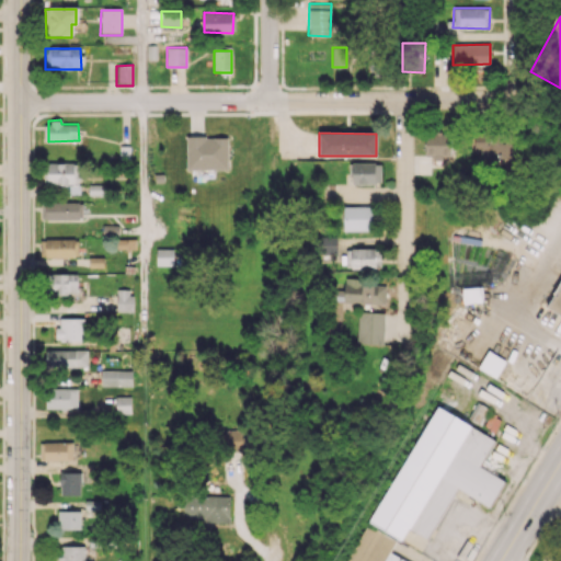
[(512,162),(510,133),(473,135),(474,152),(484,151),(485,164),(512,162)]
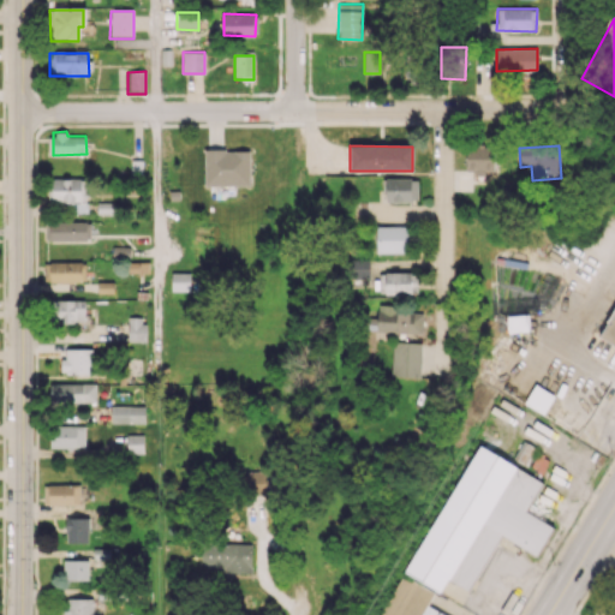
[(465,169),(475,169),(475,178),(484,178),(484,171),(495,171),(495,148),(466,147),(465,169)]
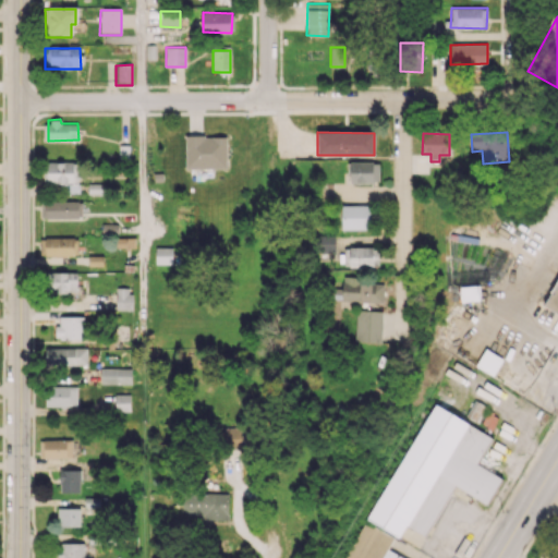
[(185,136),(185,169),(228,169),(228,136),(185,136)]
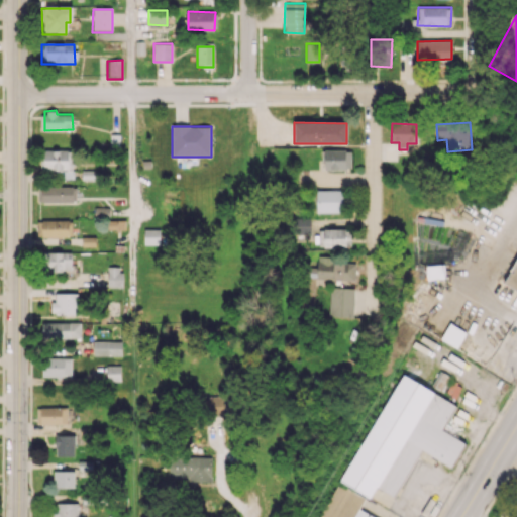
[(351,169),(350,149),(324,150),(324,169),(351,169)]
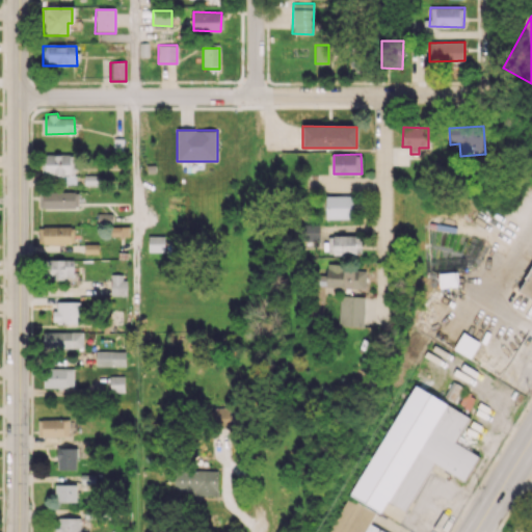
[(45,175),(61,176),(61,184),(76,184),(76,155),(46,155),(45,175)]
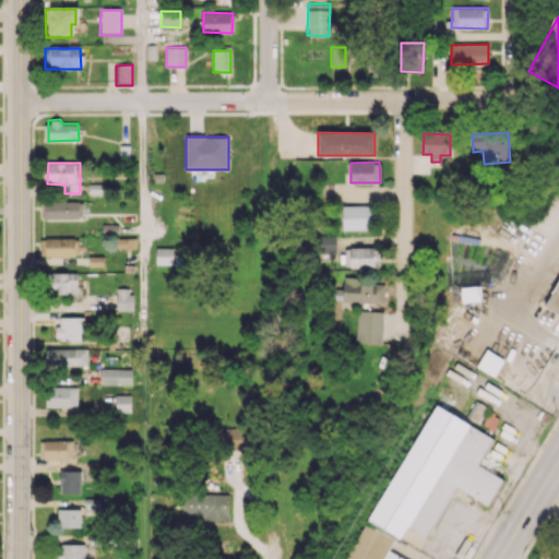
[(46,218),(82,217),(82,201),(46,202),(46,218)]
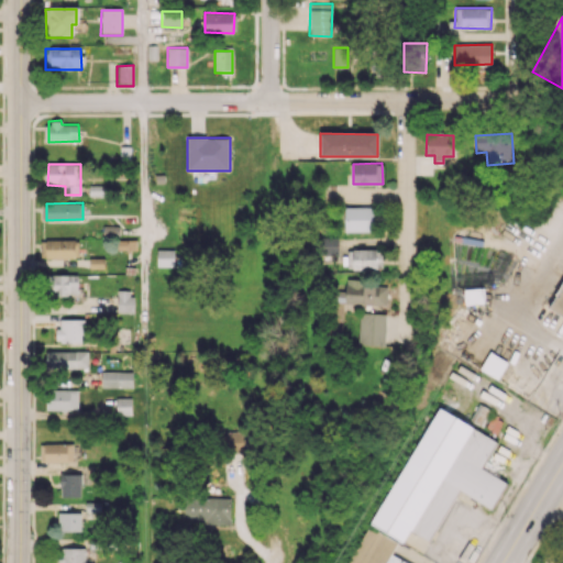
[(344,231),(374,231),(374,207),(344,207),(344,231)]
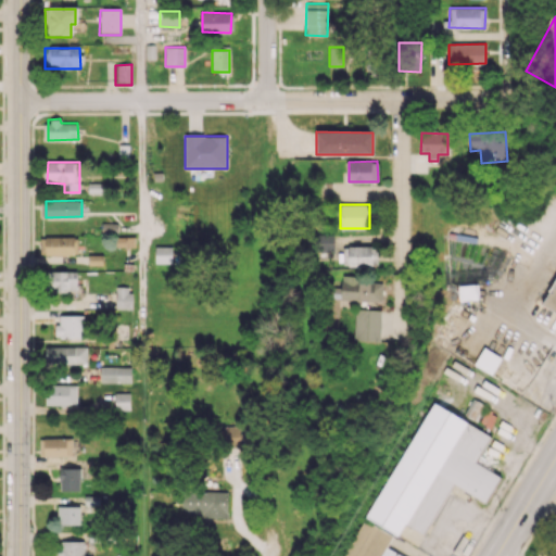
[(117,234),(117,223),(101,223),(101,232),(117,234)]
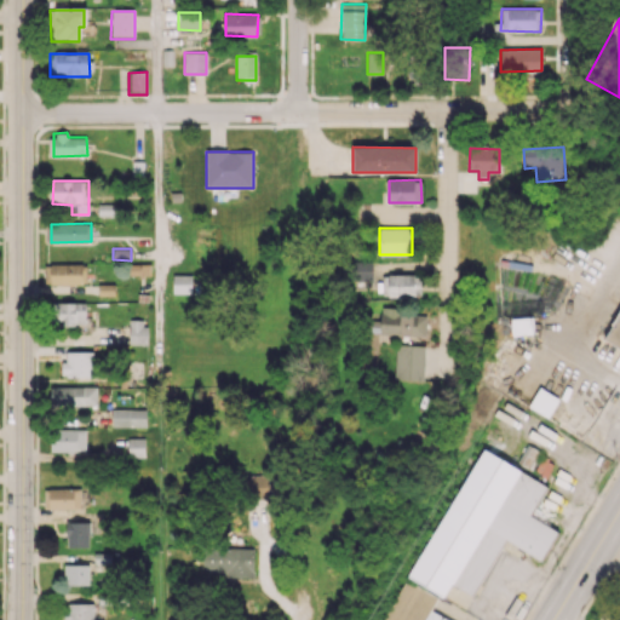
[(352,262),(352,279),(372,280),(372,262),(352,262)]
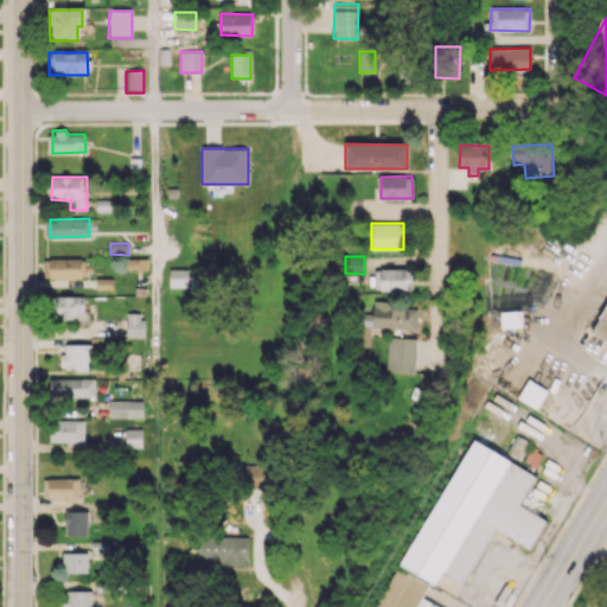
[(44,259),(44,278),(84,278),(84,257),(44,259)]
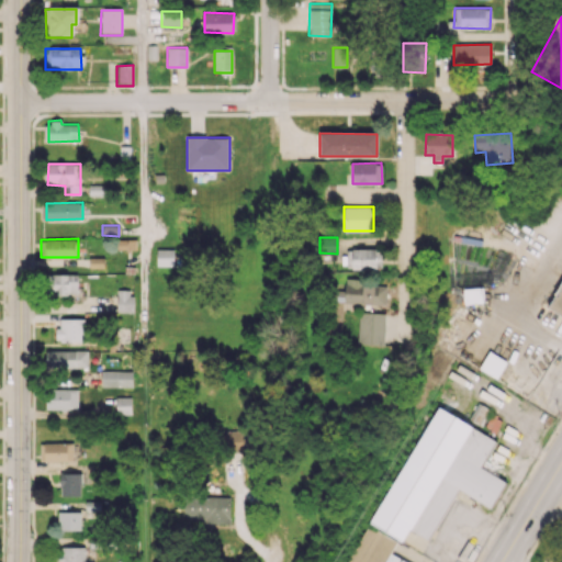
[(136,239),(117,239),(117,249),(136,249),(136,239)]
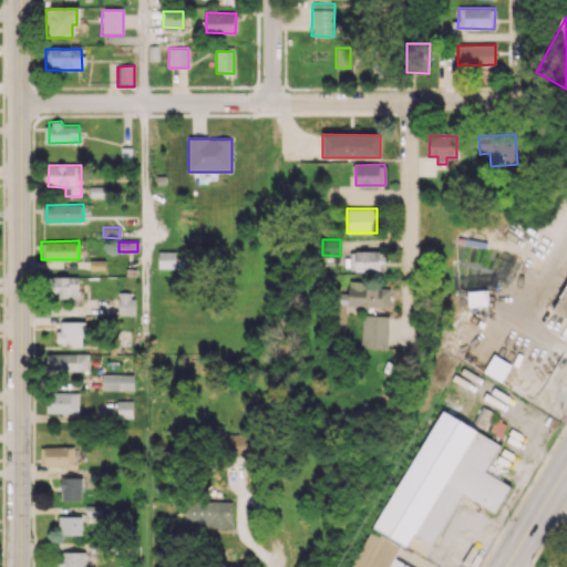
[(349,270),(382,271),(383,251),(350,250),(349,270)]
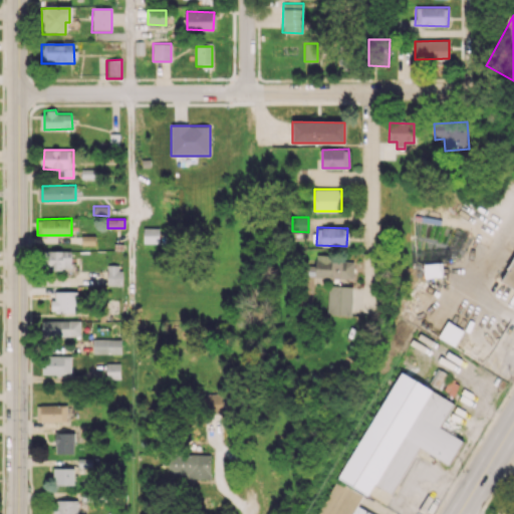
[(143,243),(165,243),(164,228),(143,228),(143,243)]
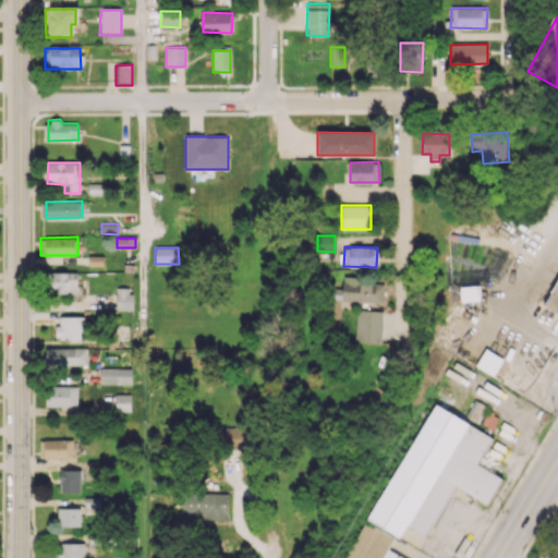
[(76,271),(47,273),(47,292),(77,292),(76,271)]
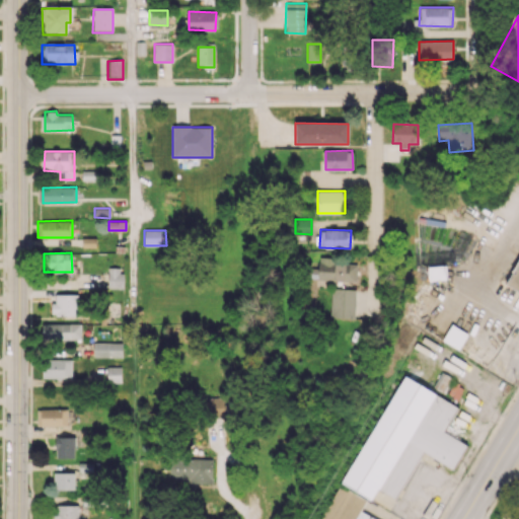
[(356,281),(357,261),(318,261),(318,280),(356,281)]
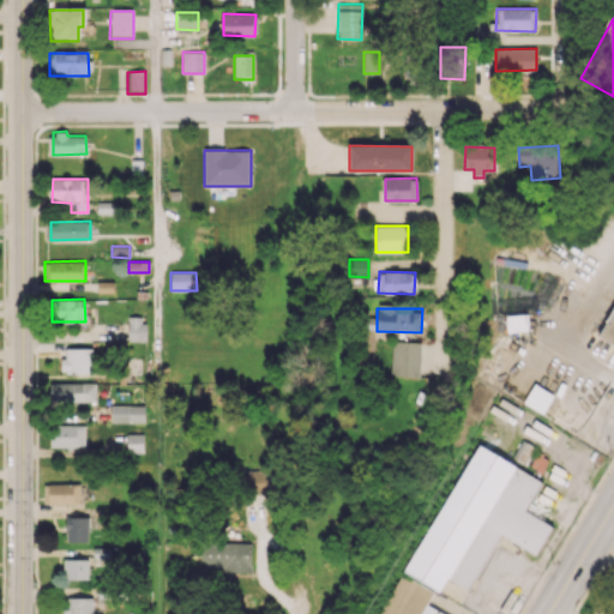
[(613,309),(600,338),(613,345),(613,309)]
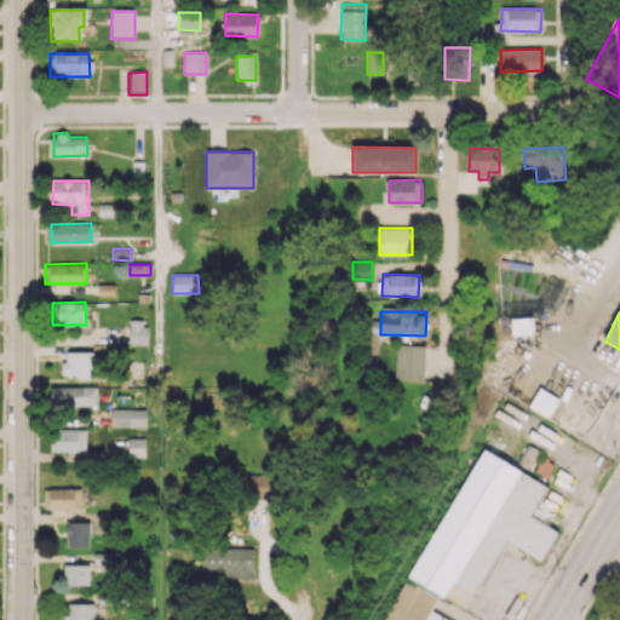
[(511,334),(533,334),(532,317),(510,319),(511,334)]
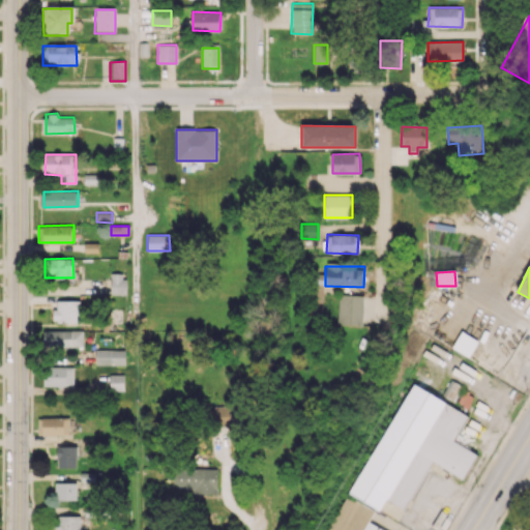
[(111,295),(125,295),(125,273),(111,273),(111,295)]
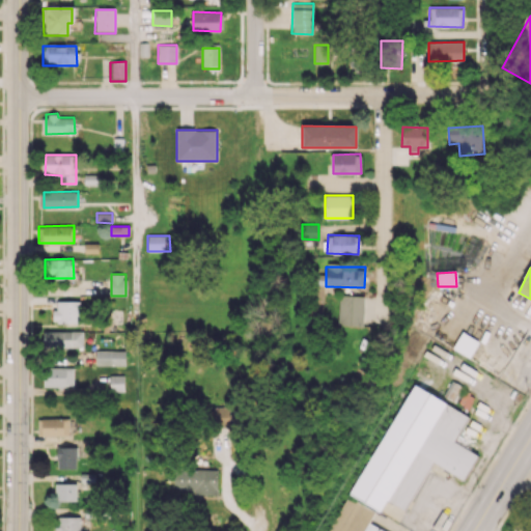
[(338,325),(363,326),(364,296),(338,295),(338,325)]
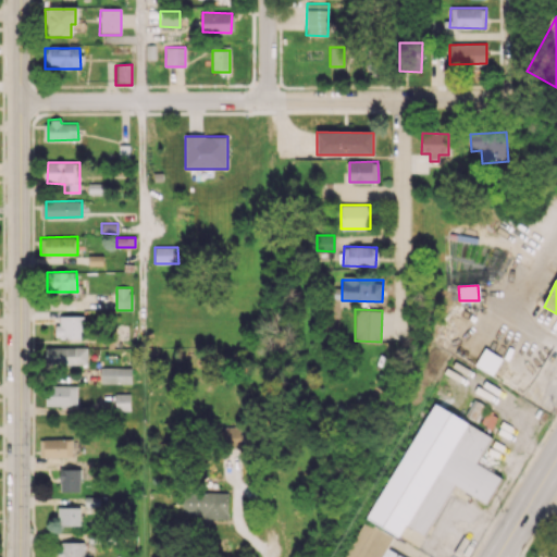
[(83,316),(60,316),(60,324),(56,324),(54,338),(83,338),(83,316)]
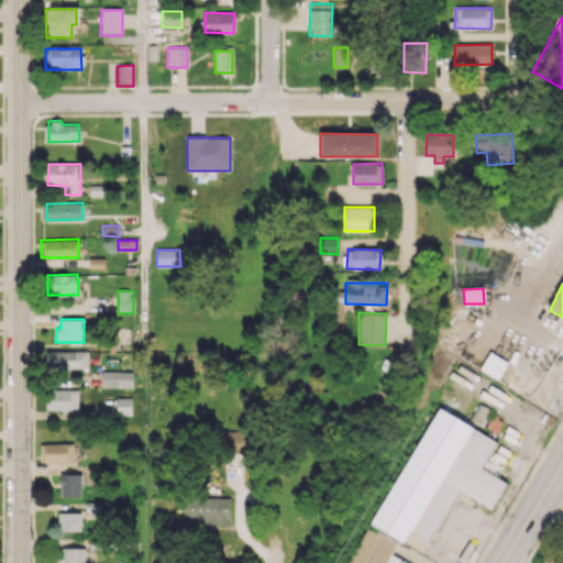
[(88,350),(45,351),(46,370),(88,368),(88,350)]
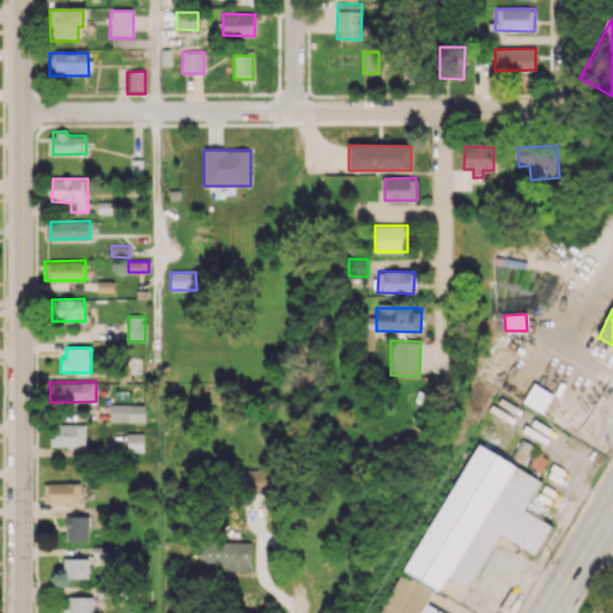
[(522,402),(542,413),(552,393),(532,383),(522,402)]
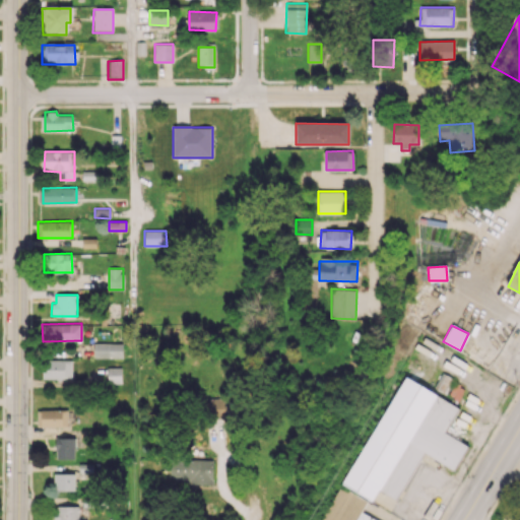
[(122,358),(122,342),(93,342),(93,358),(122,358)]
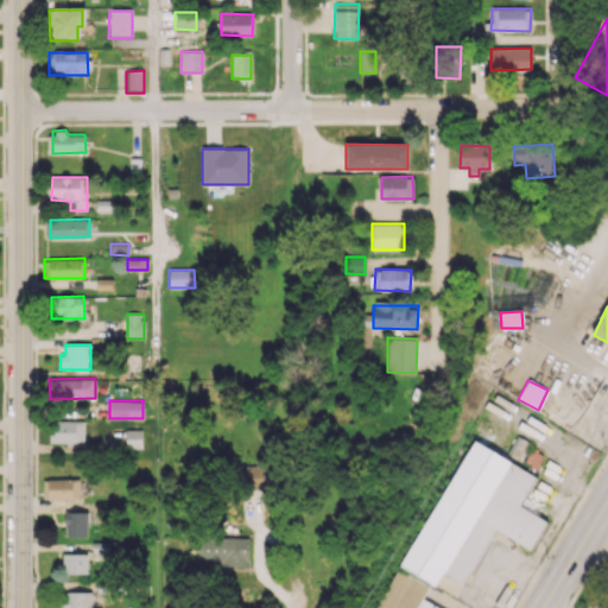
[(50,442),(83,443),(84,420),(50,420),(50,442)]
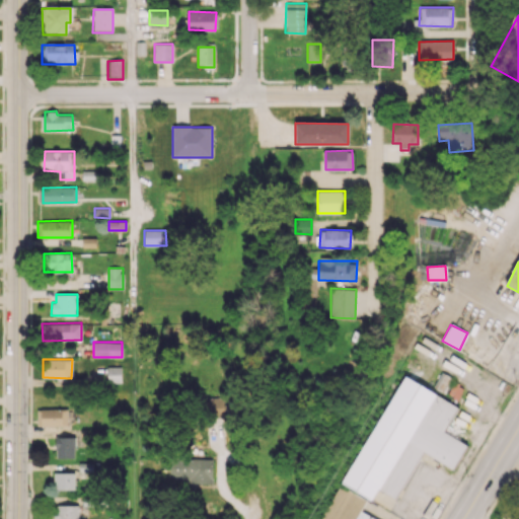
[(121,366),(106,367),(107,382),(121,382),(121,366)]
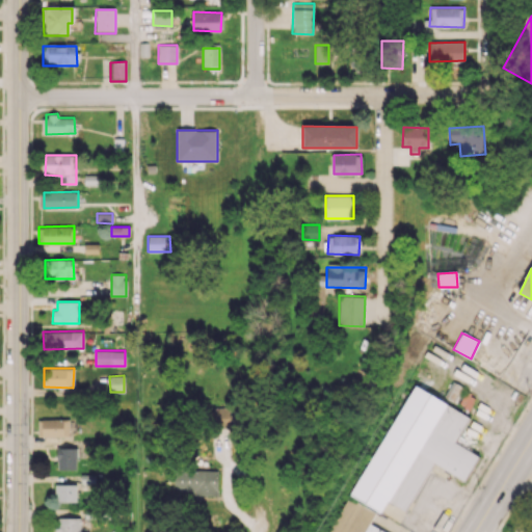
[(406,511),(429,469),(443,476),(446,471),(463,481),(478,454),(454,443),(469,416),(411,384),(351,496),(380,512),(387,501),(406,511)]
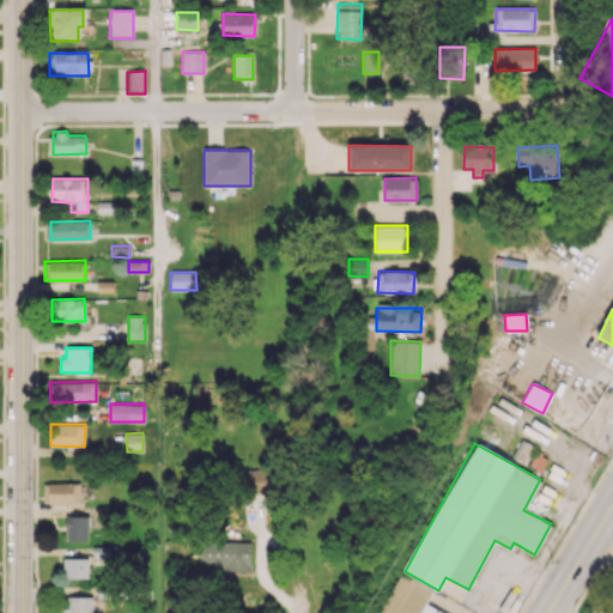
[(79,503),(80,483),(44,483),(44,503),(79,503)]
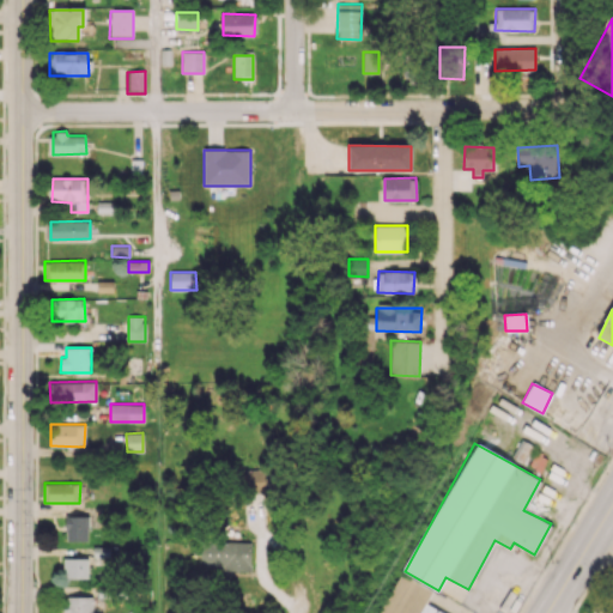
[(89,541),(89,516),(66,515),(66,541),(89,541)]
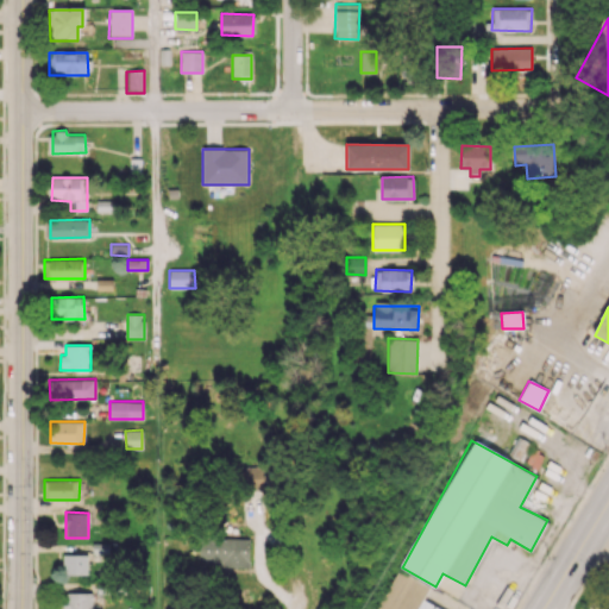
[(249,539),(200,538),(199,564),(249,565),(249,539)]
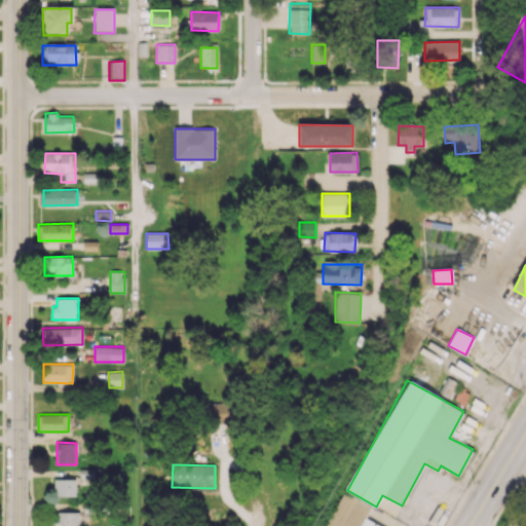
[(54,496),(76,496),(76,479),(55,479),(54,496)]
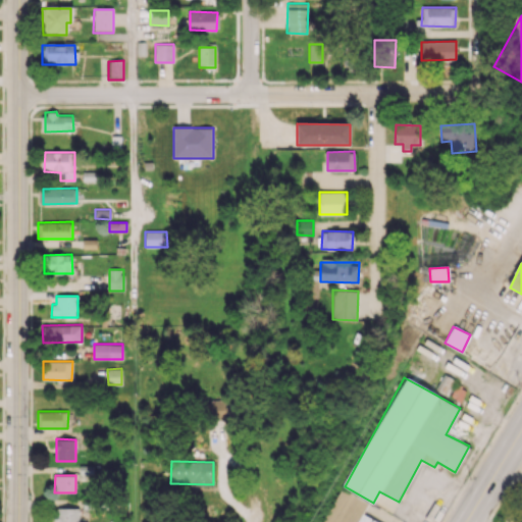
[(375,521),(362,515),(369,502),(340,487),(322,521),(375,521)]
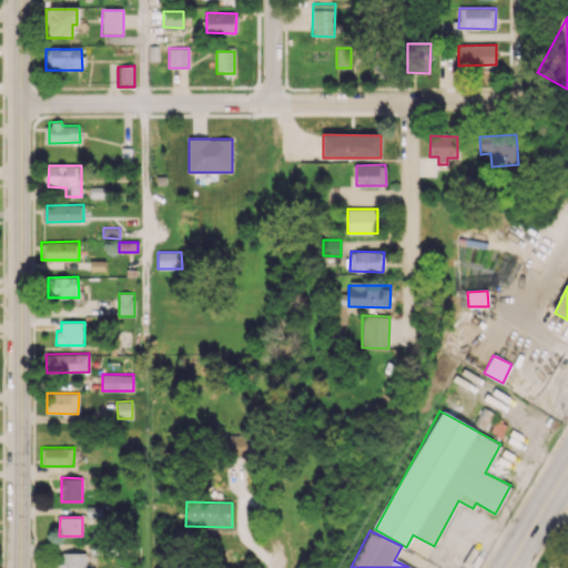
[(85,567),(85,553),(60,553),(60,567),(85,567)]
